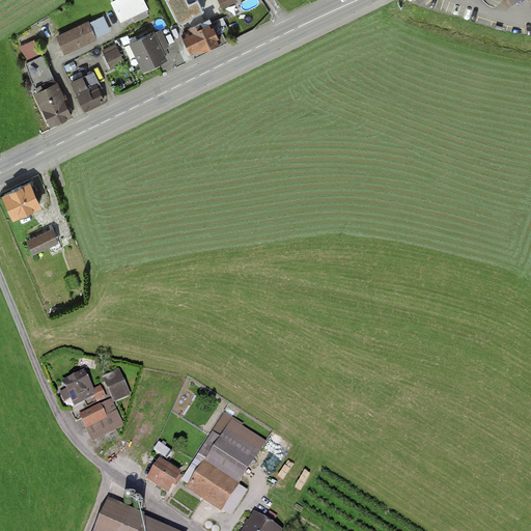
[(146,0),(112,0),(121,18),(149,4),(146,0)]
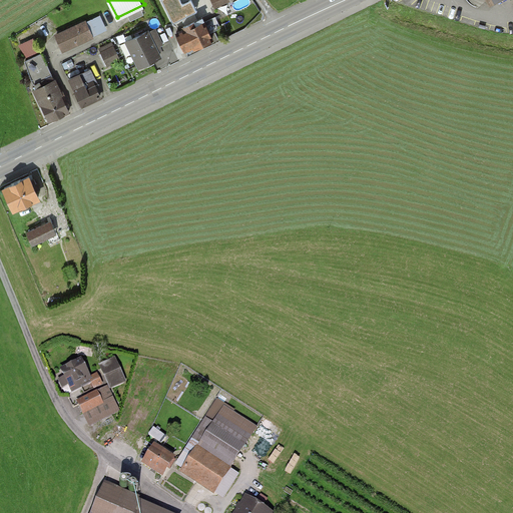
[(192,0),(163,0),(173,19),(197,8),(192,0)]
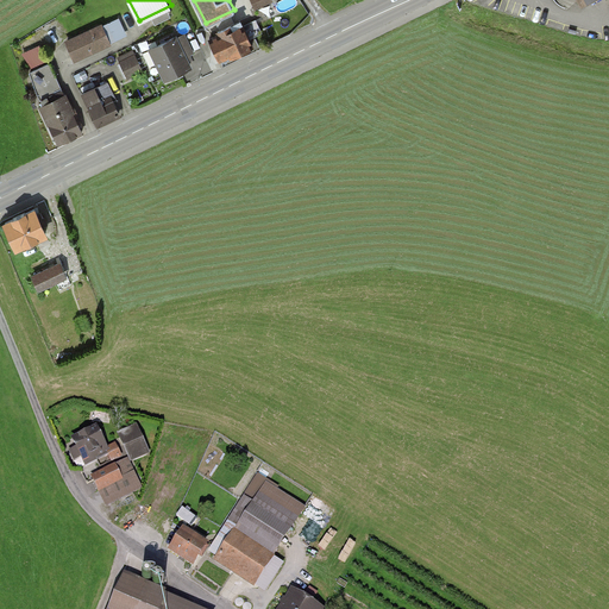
[(118,14),(64,39),(75,62),(127,36),(118,14)]
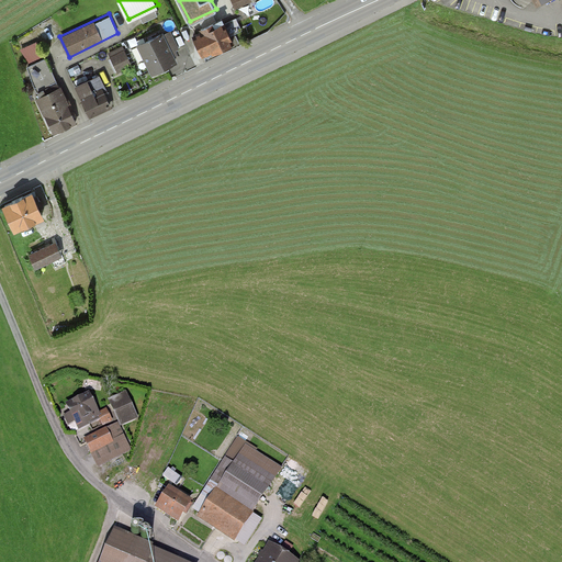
[(223,22),(195,34),(204,54),(232,41),(223,22)]
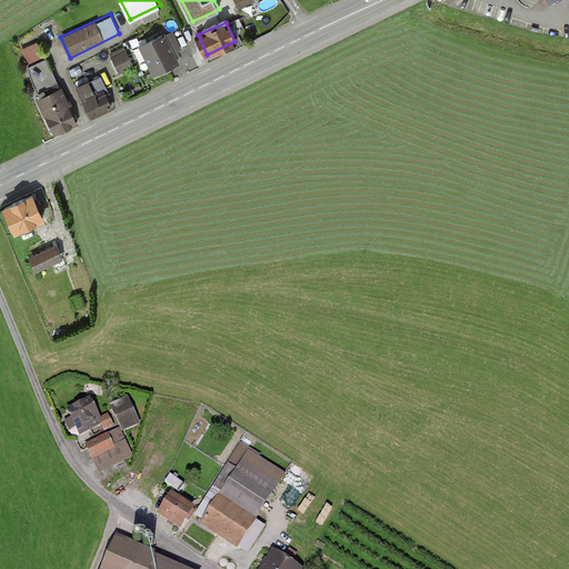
[(166,31),(138,43),(153,78),(181,66),(166,31)]
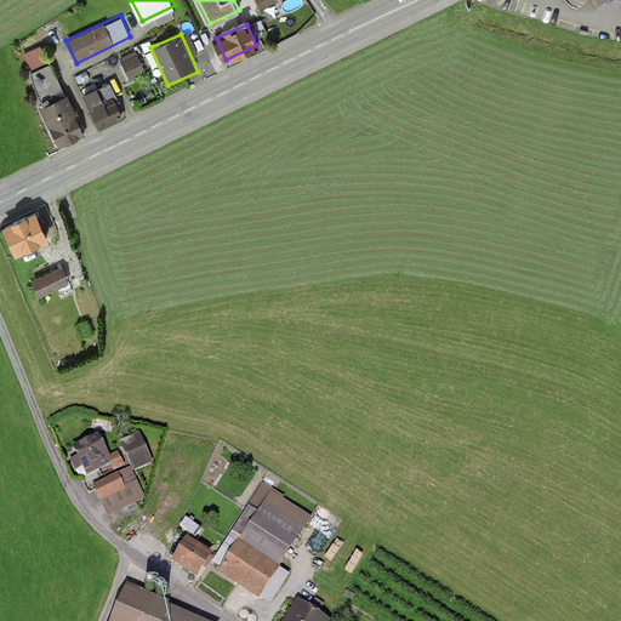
[(44,46),(27,53),(35,73),(52,66),(44,46)]
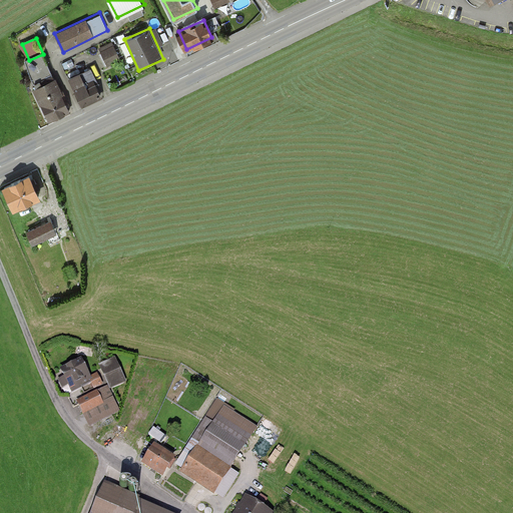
[(116,42),(101,50),(110,69),(125,62),(116,42)]
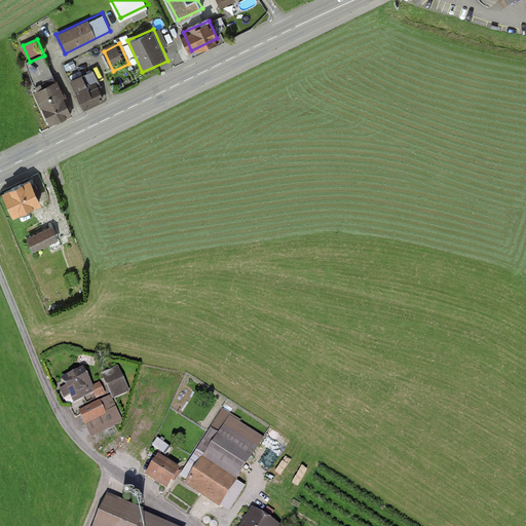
[(96,69),(70,80),(83,110),(109,99),(96,69)]
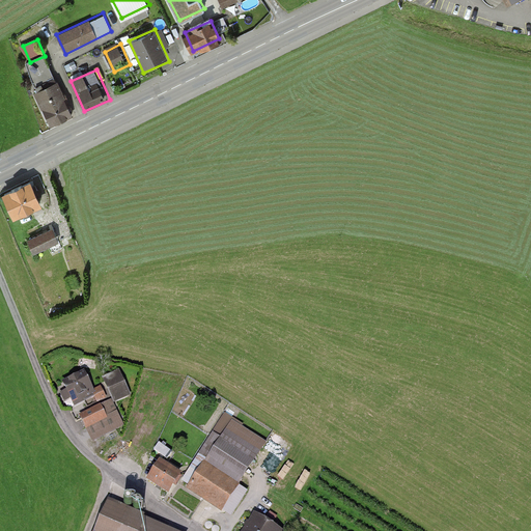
[(57,81),(35,91),(52,126),(74,115),(57,81)]
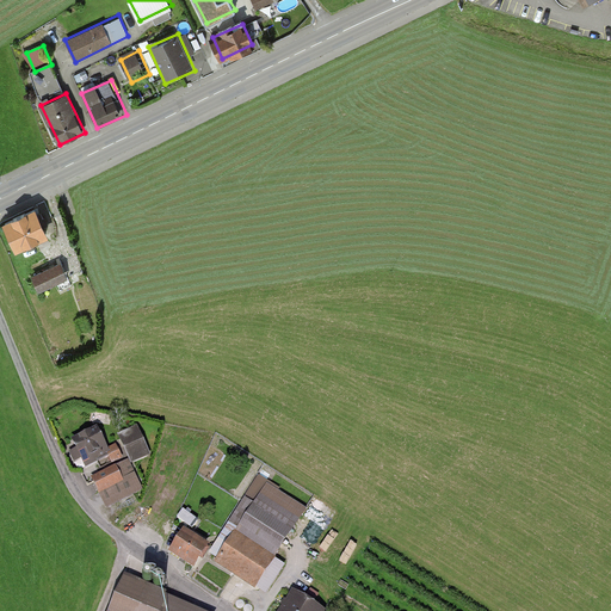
[(49,236),(35,207),(4,221),(18,251),(49,236)]
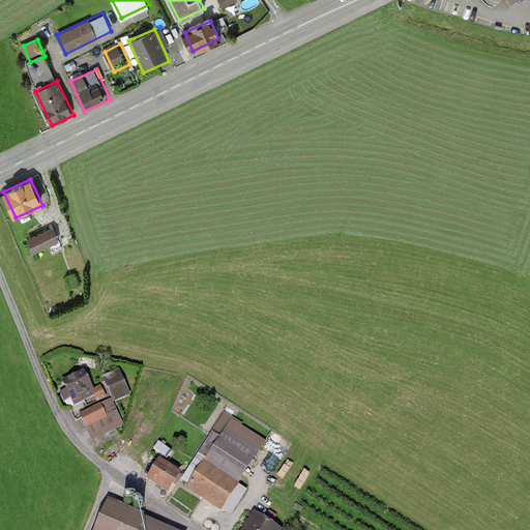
[(57,227),(35,239),(42,254),(65,241),(57,227)]
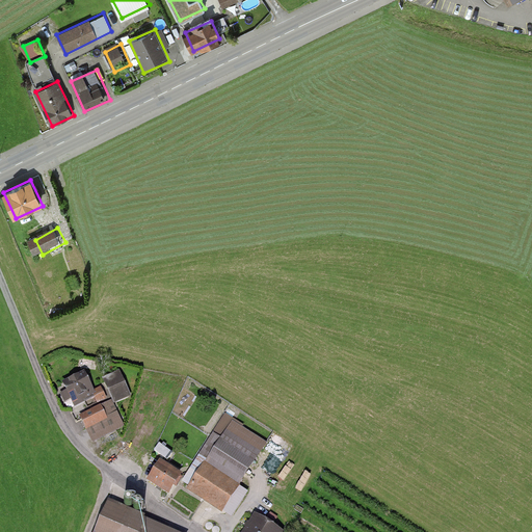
[(89,393),(77,371),(56,381),(69,404),(89,393)]
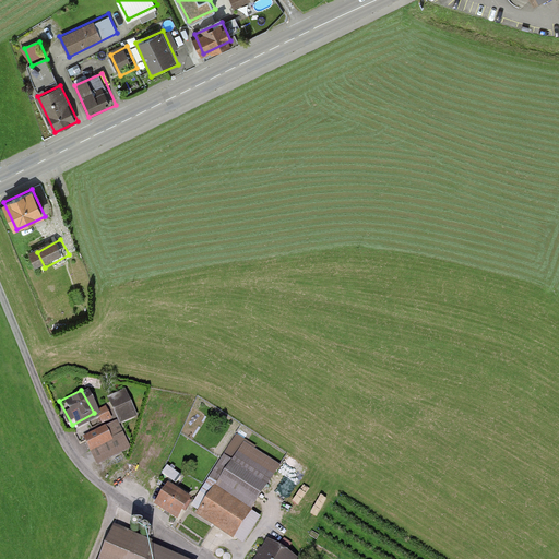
[(125,390),(105,399),(115,421),(81,436),(94,465),(129,450),(118,424),(135,415),(125,390)]
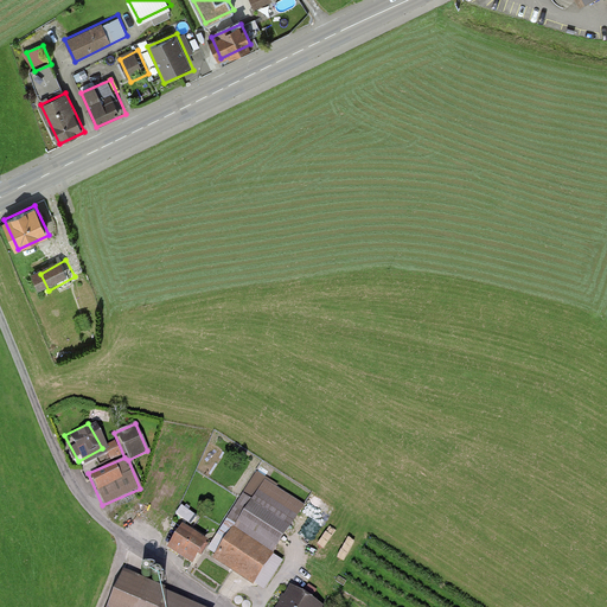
[(302,506),(261,479),(210,558),(251,585),(302,506)]
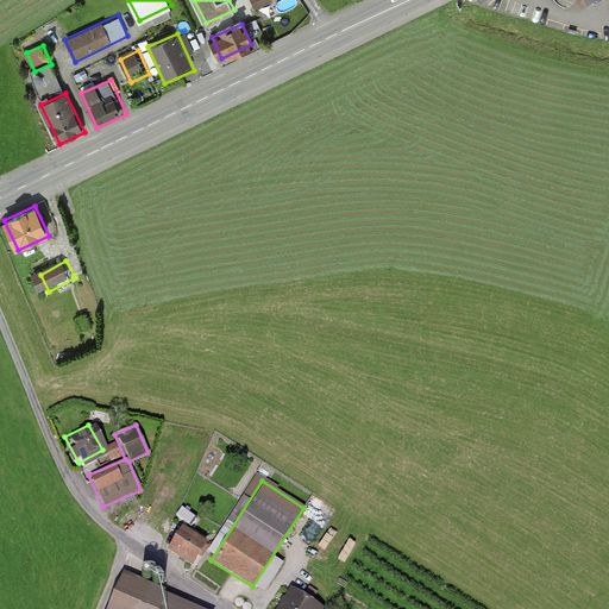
[(201,545),(176,528),(163,548),(188,565),(201,545)]
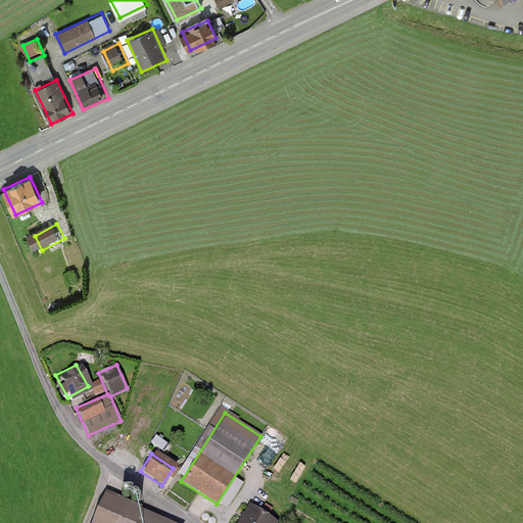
[(170,522),(104,491),(88,522),(170,522)]
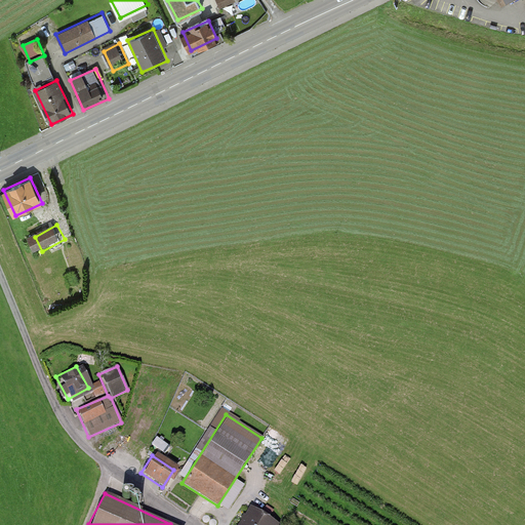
[(273,524),(246,508),(234,524),(273,524)]
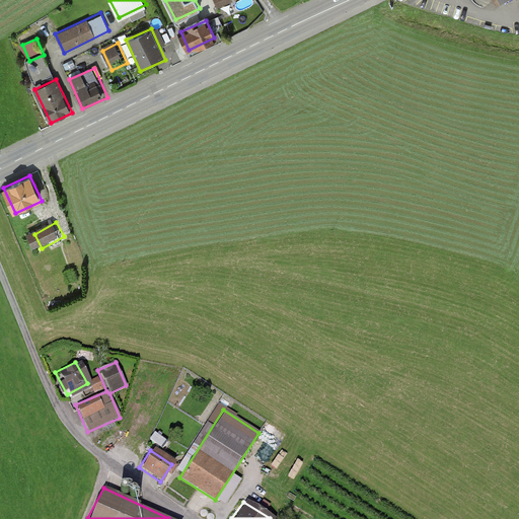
All buildings are outlined.
